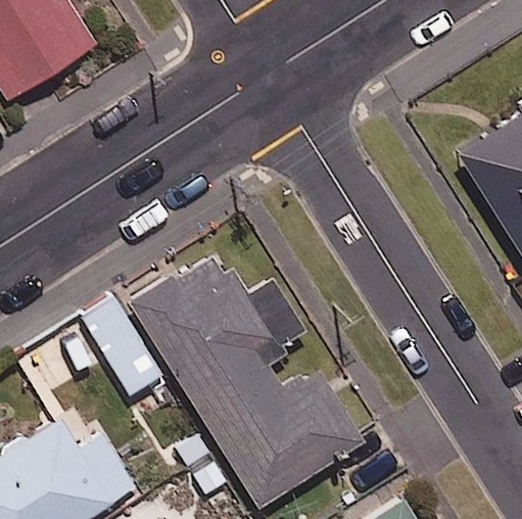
[(96,46),(66,0),(0,0),(0,89),(8,102),(96,46)]
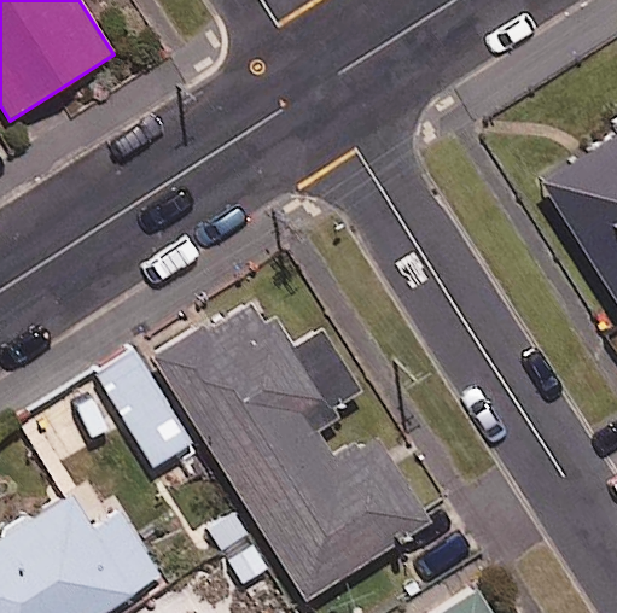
[(616,136),(542,184),(616,301),(616,136)]
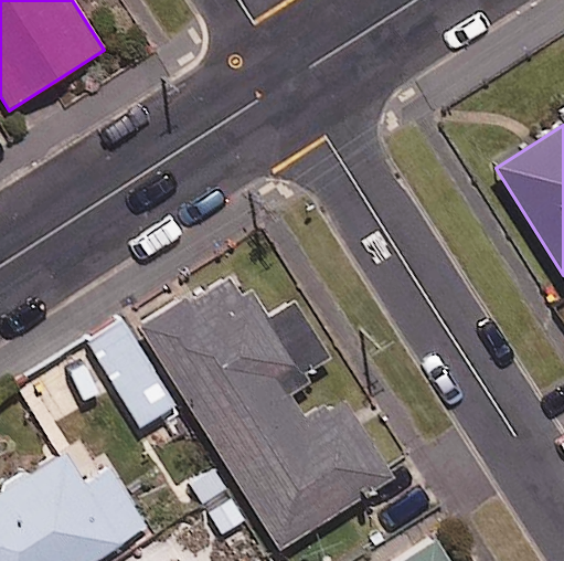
[(269,320),(238,273),(142,334),(279,551),(393,478),(341,397),(304,421),(286,392),(332,363),(295,304),(269,320)]
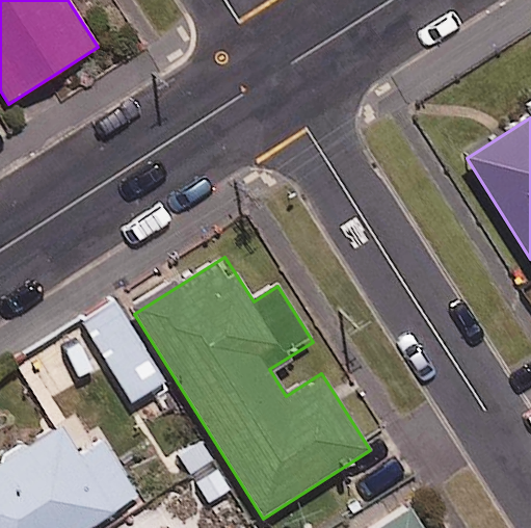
[(163,385),(140,348),(107,369),(129,404),(163,385)]
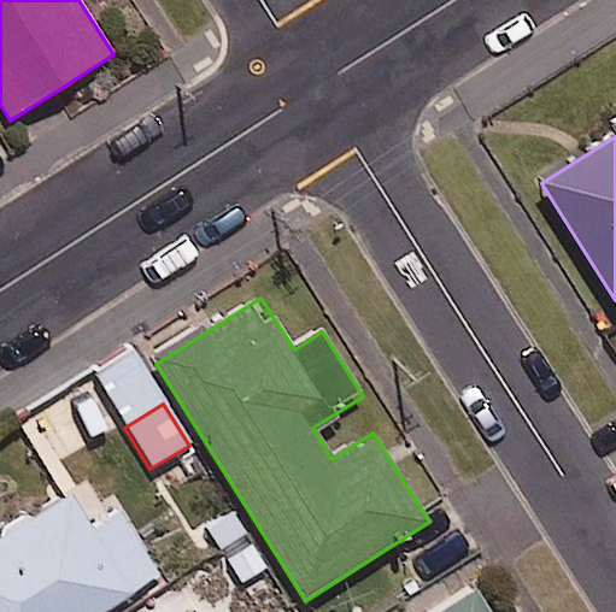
[(91,530),(69,495),(0,539),(0,611),(105,611),(159,577),(118,512),(91,530)]
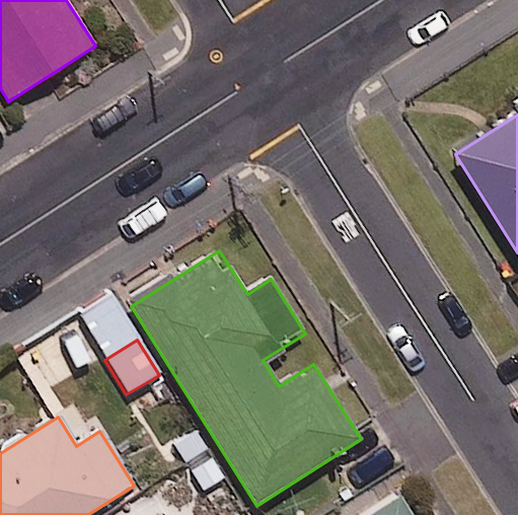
[(410,514),(399,498),(373,514),(410,514)]
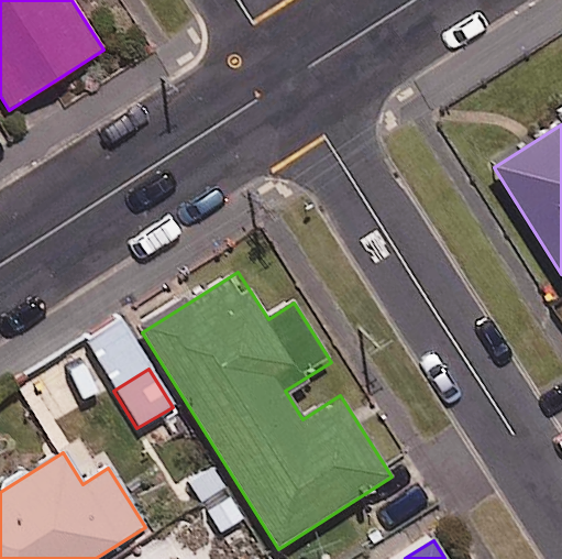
All buildings are outlined.
